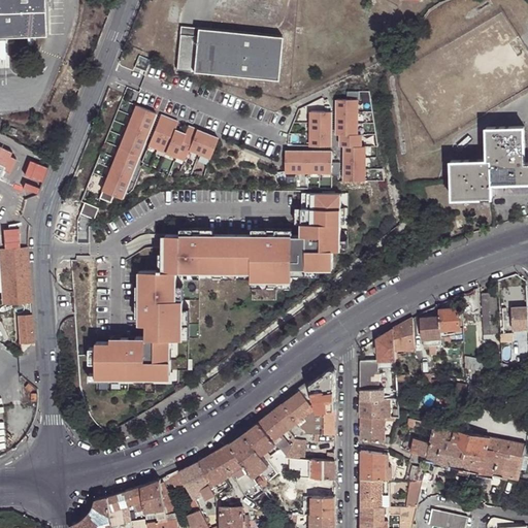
[(0,0),(0,37),(46,36),(44,0),(0,0)]
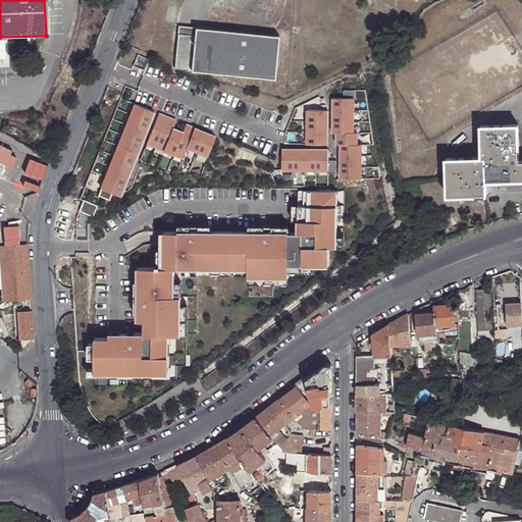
[(181,25),(180,34),(197,35),(198,27),(181,25)]
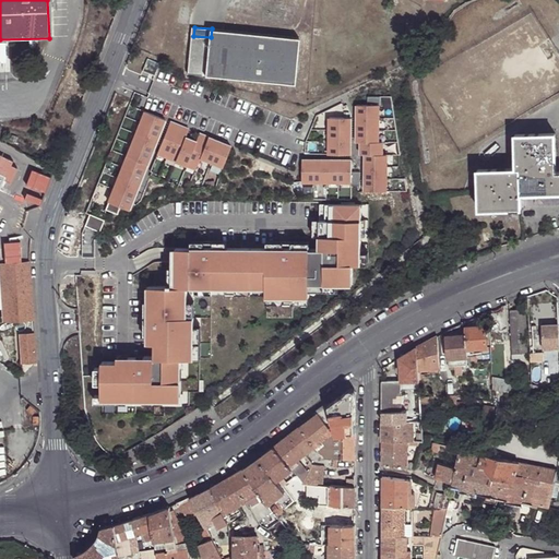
[(301,35),(212,28),(211,37),(193,36),(191,73),(298,81),(301,35)]
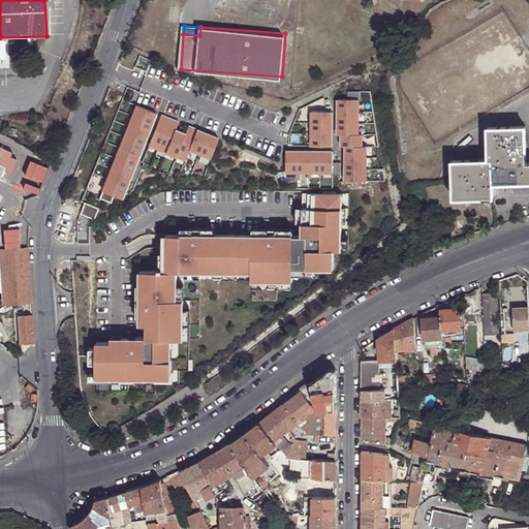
[(359,98),(338,98),(338,133),(341,133),(341,145),(346,145),(345,180),(366,179),(365,146),(363,146),(363,133),(359,133),(359,98)]
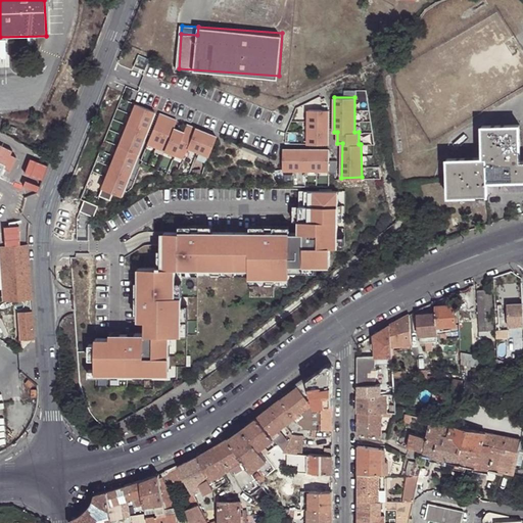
[(151,111),(133,104),(99,189),(117,196),(151,111)]
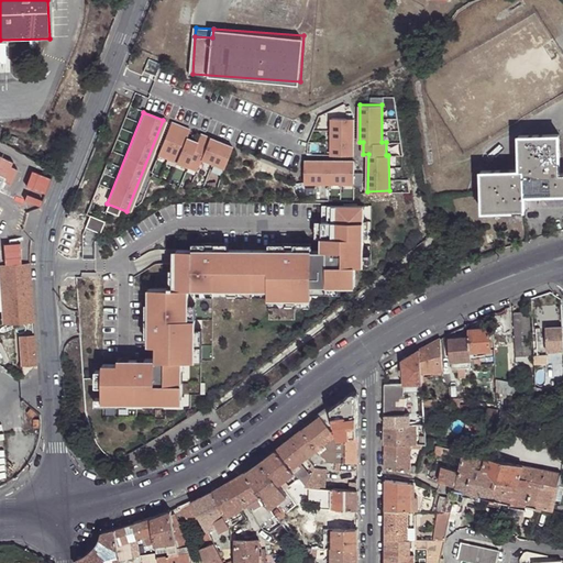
[(353,118),(332,118),(331,155),(353,155),(353,118)]
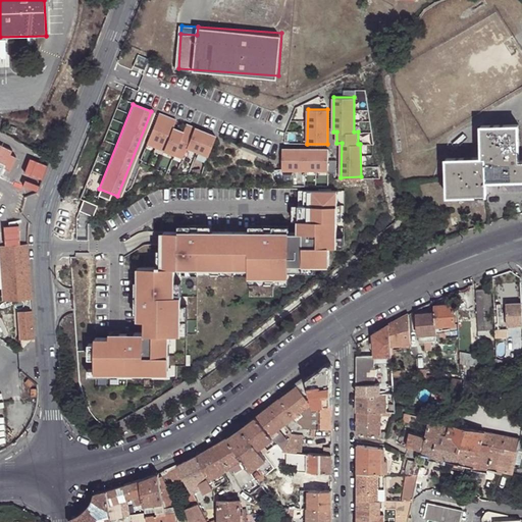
[(175,120),(158,114),(147,144),(183,158),(186,148),(206,155),(213,136),(185,124),(183,134),(171,129),(175,120)]
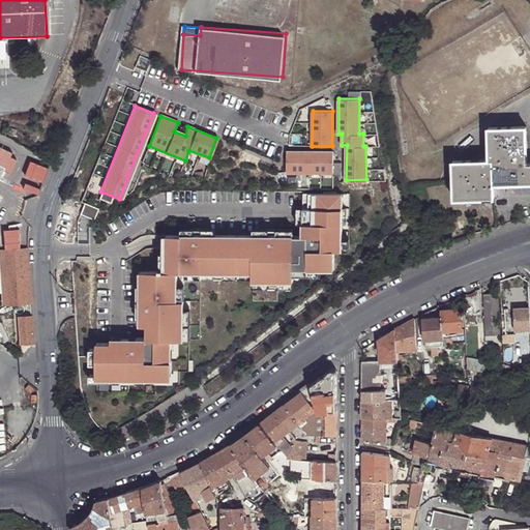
[(527,126),(490,127),(490,158),(453,159),(454,198),(495,198),(495,183),(507,183),(529,182),(529,163),(528,163),(527,126)]
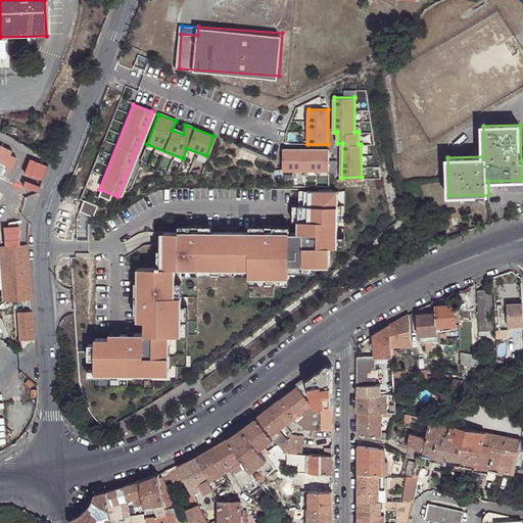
[(0,174),(5,176),(6,171),(12,173),(18,158),(12,155),(13,152),(0,147),(0,174)]
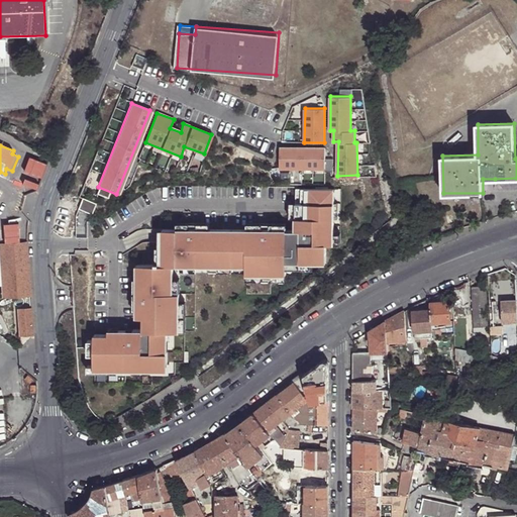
[(323,148),(280,147),(280,166),(324,166),(323,148)]
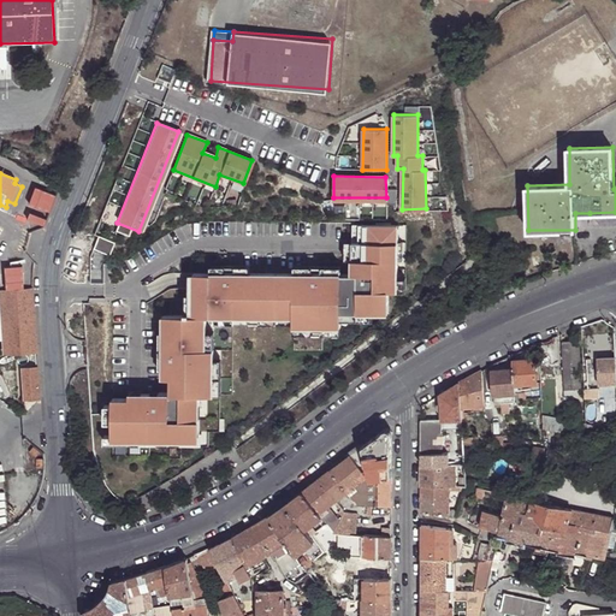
[(37,188),(33,202),(53,209),(59,196),(37,188)]
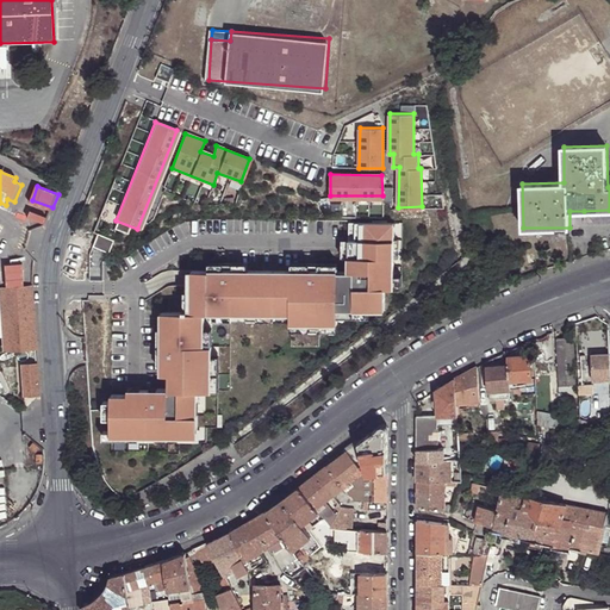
[(32,216),(47,222),(49,215),(36,209),(32,216)]
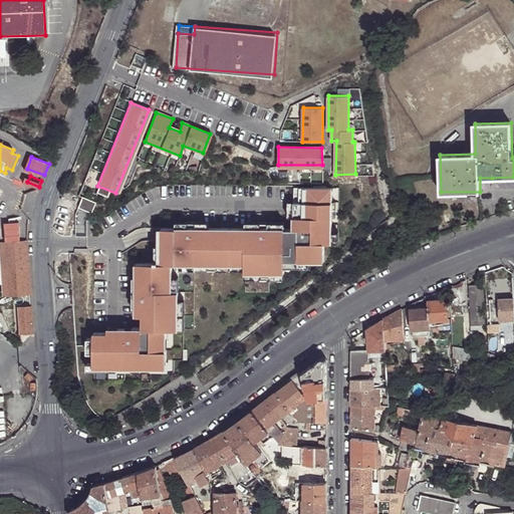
[(87,332),(87,365),(160,365),(160,328),(171,329),(171,290),(165,290),(165,262),(239,261),(239,270),(278,270),(277,259),(319,259),(319,240),(324,240),(324,200),(326,200),(326,186),(303,187),(303,200),(302,200),(302,214),(288,214),(288,228),(156,228),(156,262),(138,262),(137,332),(87,332)]
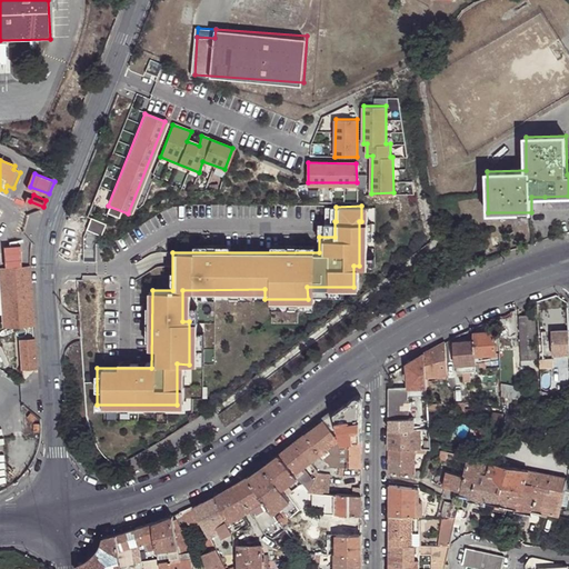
[(3,248),(5,269),(22,268),(21,247),(3,248)]
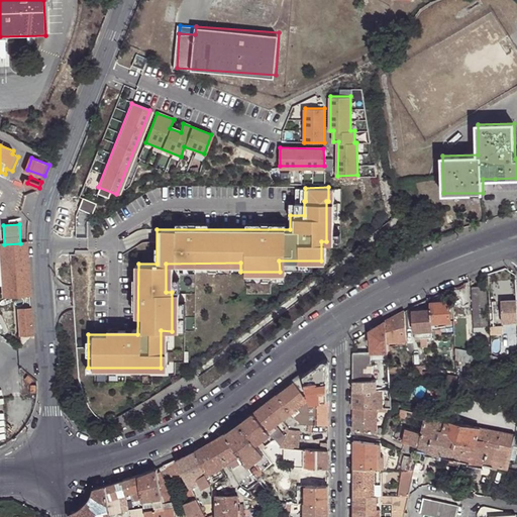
[(31,296),(27,243),(20,243),(4,244),(0,245),(4,298),(31,296)]
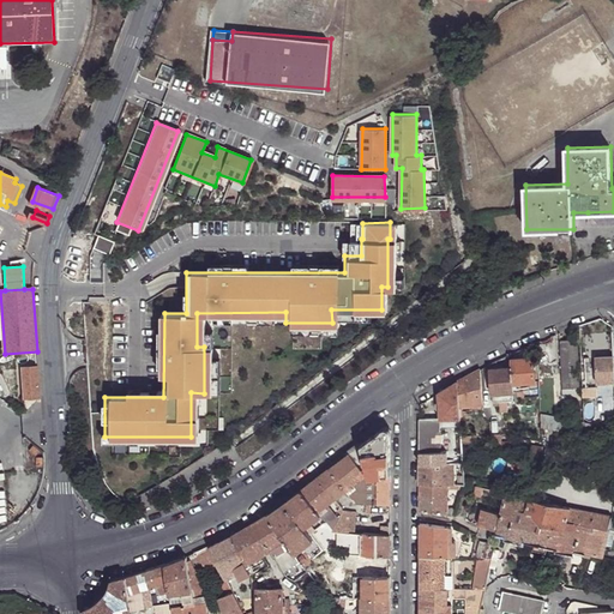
[(579,325),(560,333),(561,341),(577,339),(581,338),(579,325)]
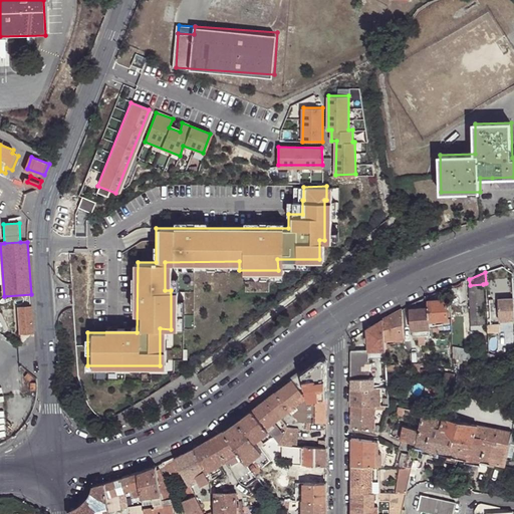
[(470,285),(470,287),(473,326),(486,325),(483,284),(470,285)]
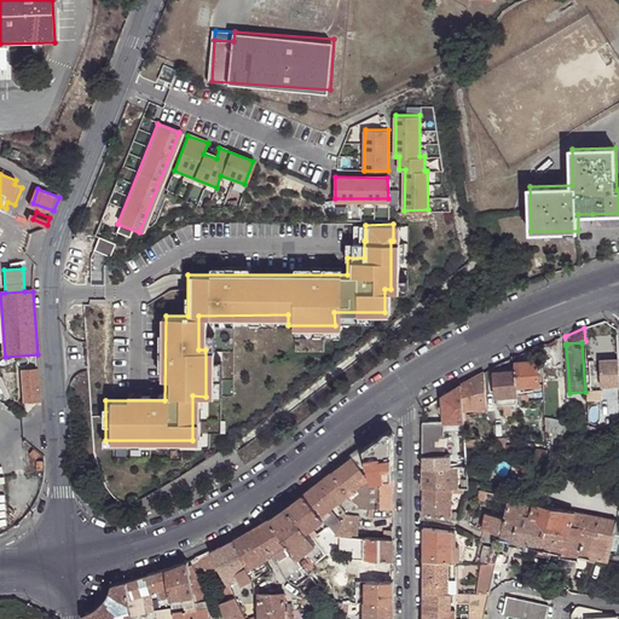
[(618,386),(618,371),(618,359),(600,360),(601,387),(618,386)]
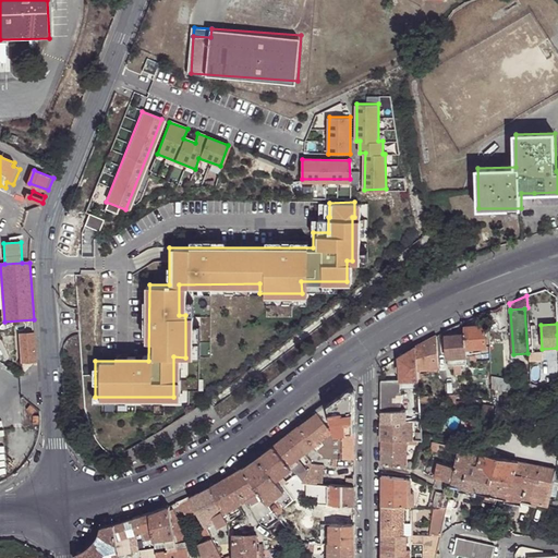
[(485,325),(464,327),(464,335),(465,349),(486,347),(485,325)]
